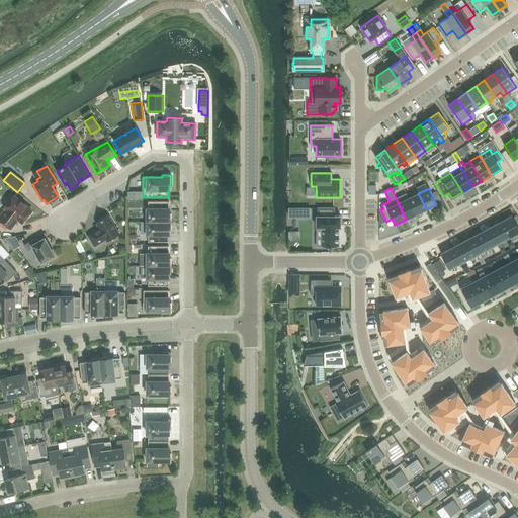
[(431,193),(434,200),(440,197),(437,191),(431,193)]
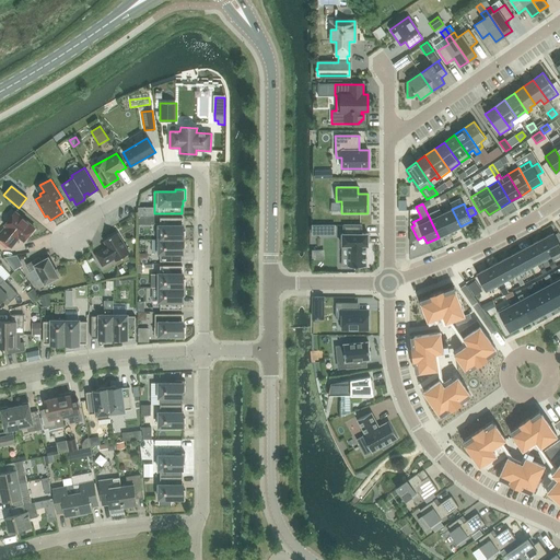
[(428,214),(439,237),(450,232),(441,214),(439,209),(428,214)]
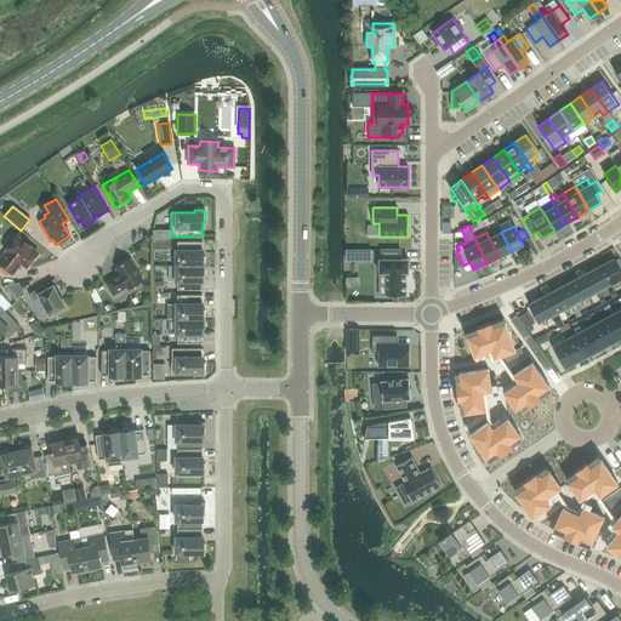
[(499,257),(511,251),(501,232),(489,238),(499,257)]
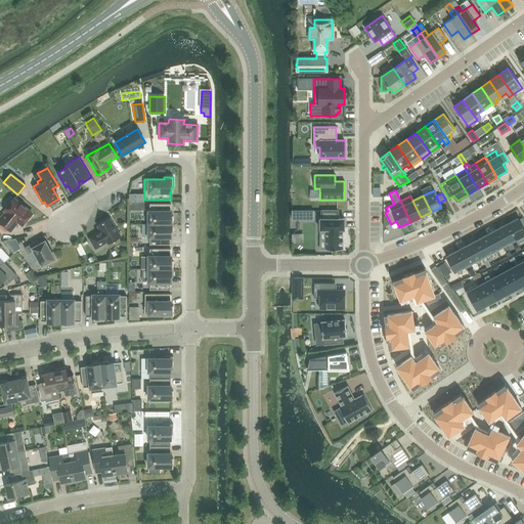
[(6,212),(0,219),(0,222),(9,231),(15,224),(15,223),(17,221),(23,225),(32,214),(13,199),(4,210),(6,212)]
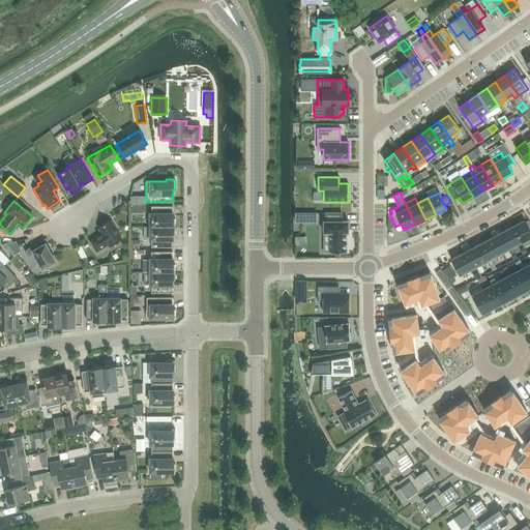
[(150,213),(150,227),(175,227),(175,218),(173,218),(173,213),(172,213),(172,206),(151,206),(151,213),(150,213)]
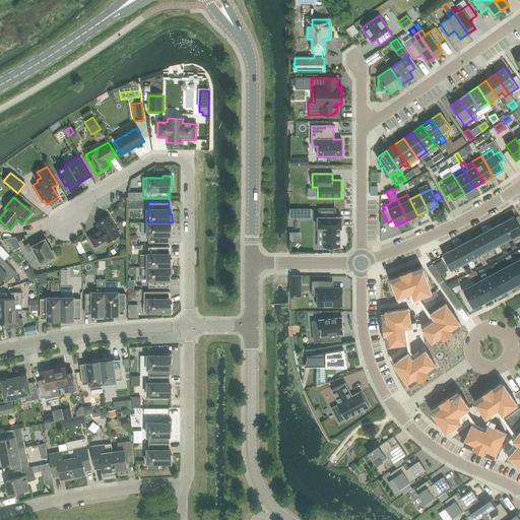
[(317,217),(317,230),(323,231),(323,248),(339,248),(339,229),(341,229),(341,217),(335,217),(335,209),(319,209),(319,217),(317,217)]
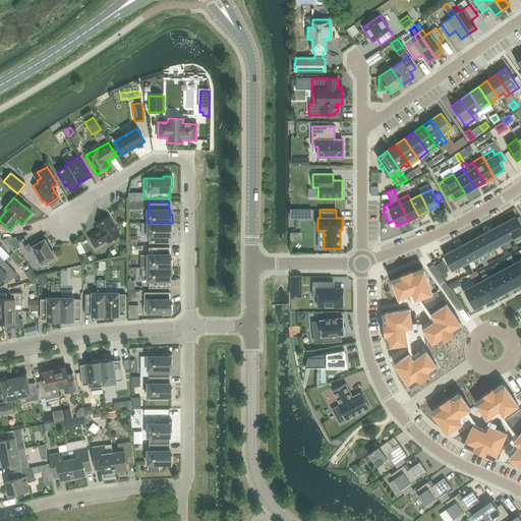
[(120,235),(109,217),(97,224),(101,230),(97,233),(96,232),(89,236),(95,247),(106,240),(108,243),(120,235)]
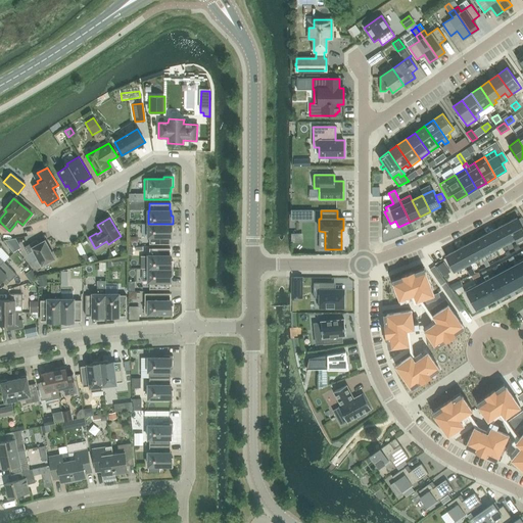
[(517,218),(507,223),(515,239),(517,243),(522,240),(522,229),(522,228),(518,220),(517,218)]
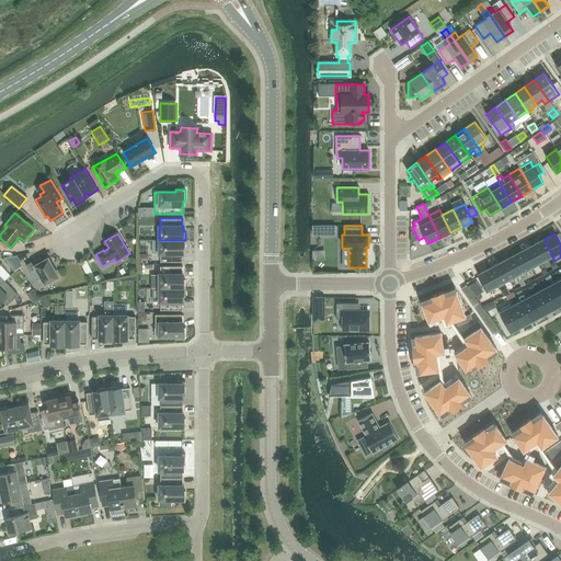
[(544,239),(533,245),(541,262),(552,256),(544,239)]
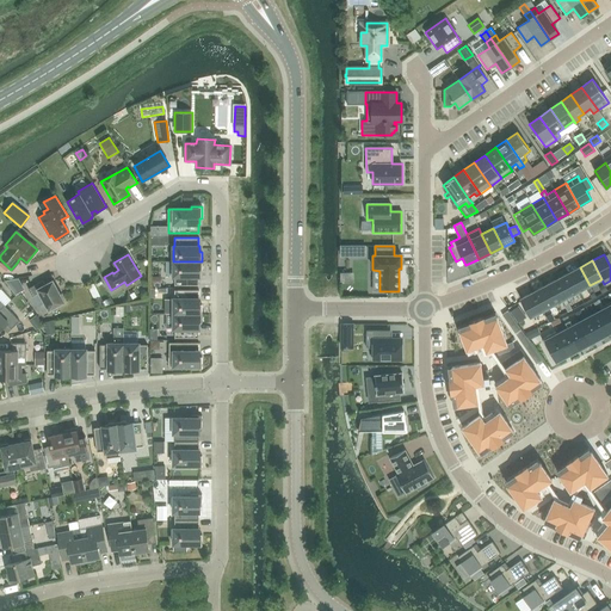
[(202,261),(173,261),(165,261),(165,276),(173,276),(173,277),(174,277),(174,285),(198,285),(198,277),(199,277),(199,271),(202,271),(202,261)]
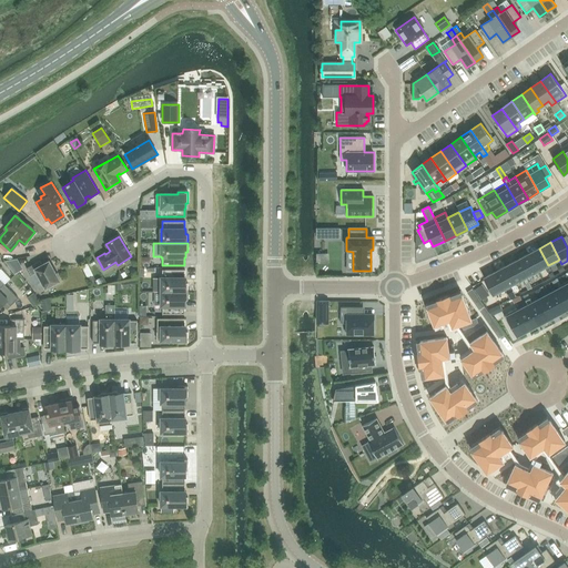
[(539,249),(528,254),(537,272),(545,267),(547,273),(550,271),(548,265),(539,249)]
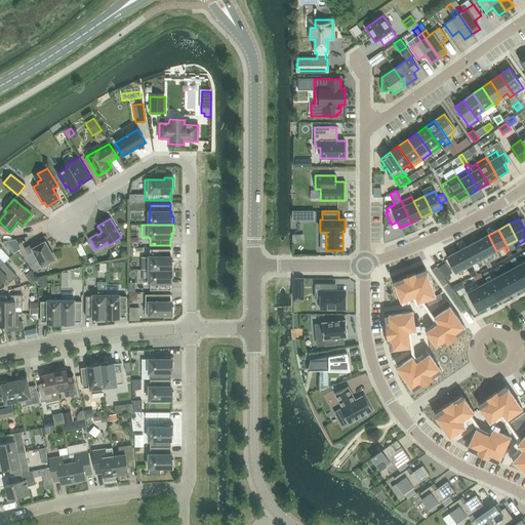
[(496,251),(488,235),(478,240),(486,256),(496,251)]
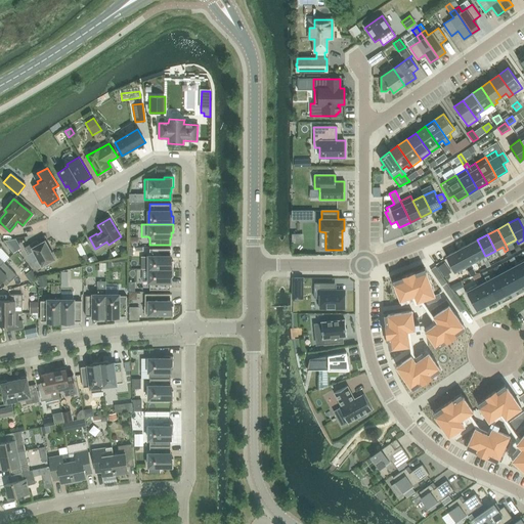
[(4,241),(13,253),(15,252),(17,250),(18,250),(12,239),(4,241)]
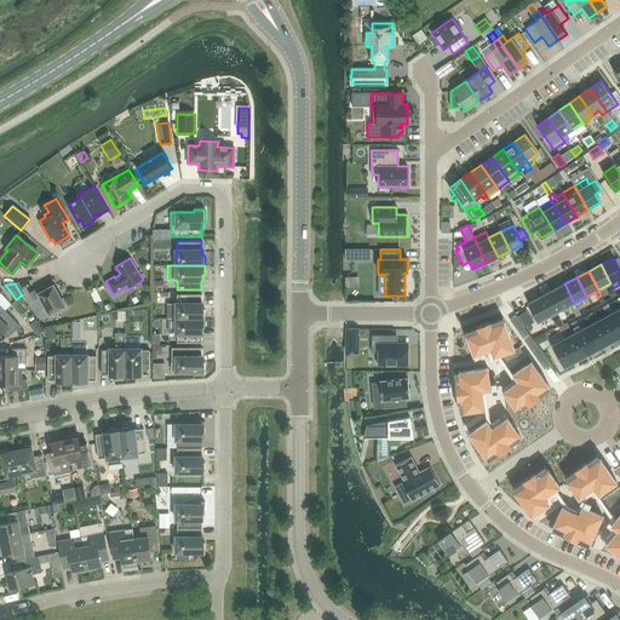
[(564,283),(552,290),(562,309),(570,305),(573,310),(578,308),(574,303),(564,283)]
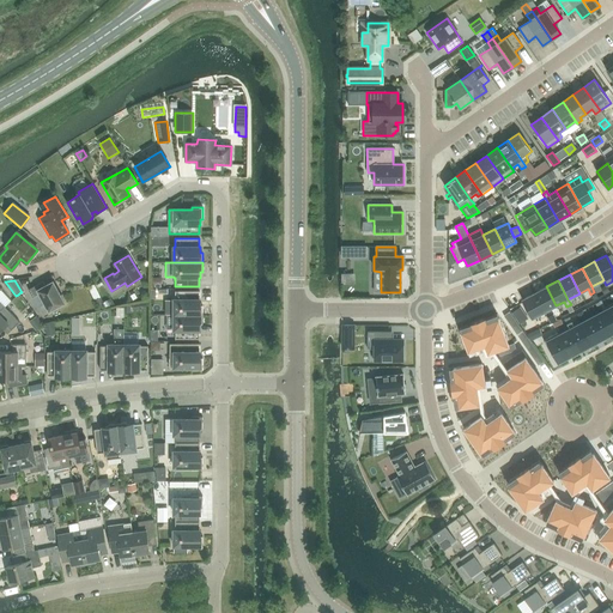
[(49,311),(64,303),(59,293),(58,290),(56,290),(53,283),(46,286),(42,281),(28,290),(32,298),(40,293),(49,311)]
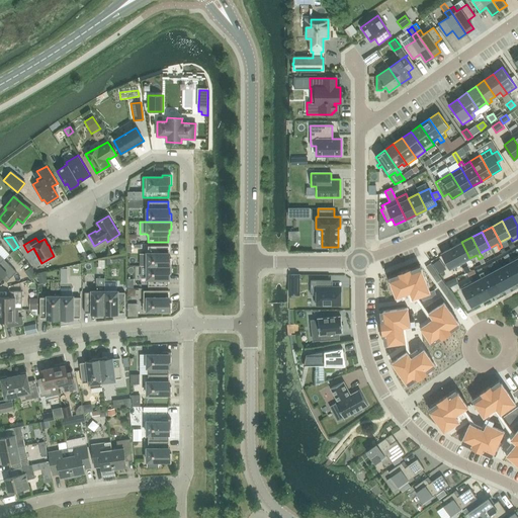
[(469,258),(461,242),(451,248),(460,263),(469,258)]
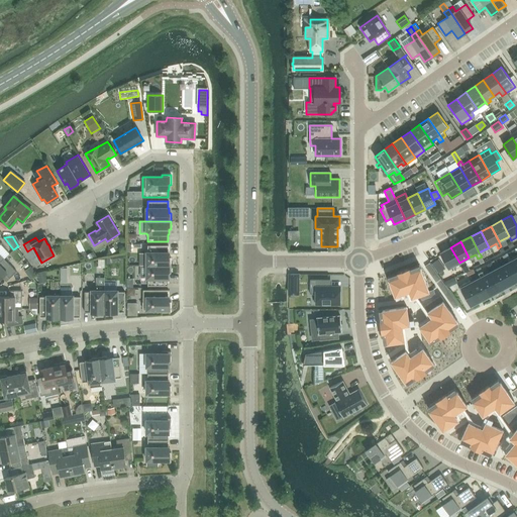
[(146,266),(171,266),(171,257),(169,257),(169,252),(168,252),(168,245),(147,245),(147,252),(146,252),(146,266)]
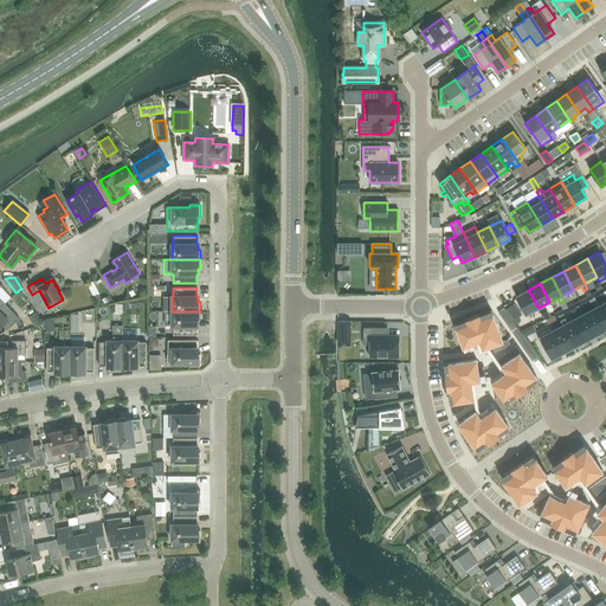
[(539,308),(528,290),(516,296),(526,315),(539,308)]
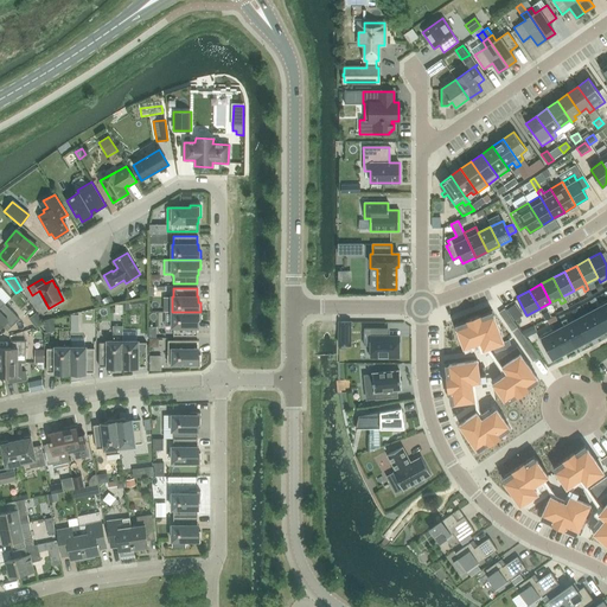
[(26,292),(13,299),(24,318),(32,314),(27,307),(32,305),(26,292)]
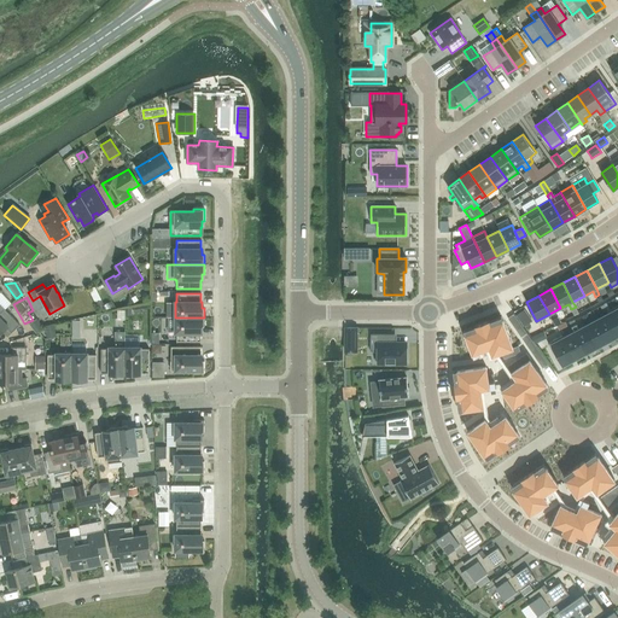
[(101,299),(94,303),(99,314),(106,310),(101,299)]
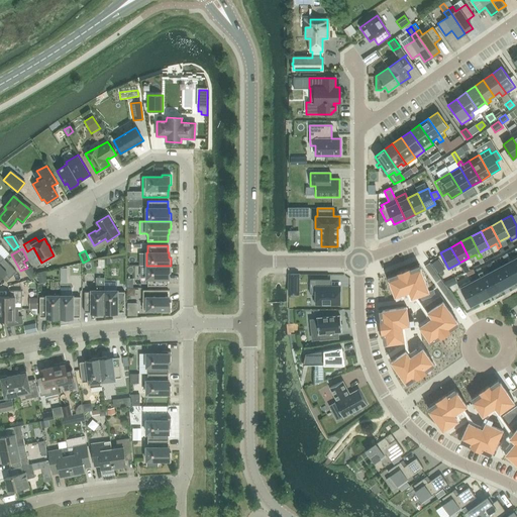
[(516,255),(508,261),(509,263),(516,277),(516,255)]
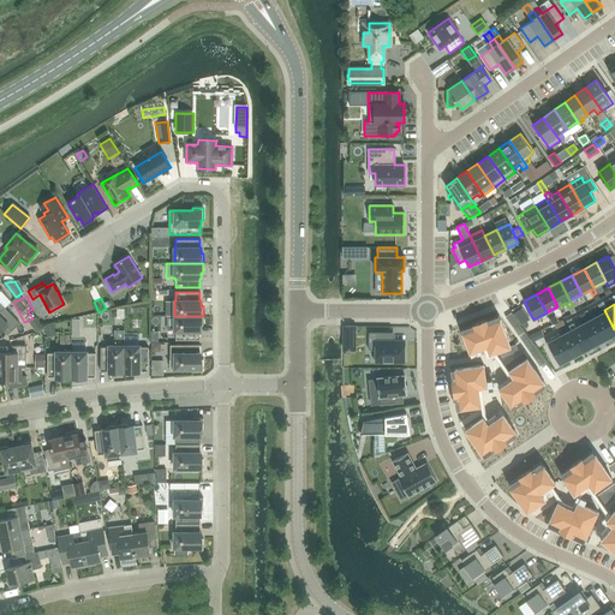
[(530,320),(521,308),(513,314),(521,326),(530,320)]
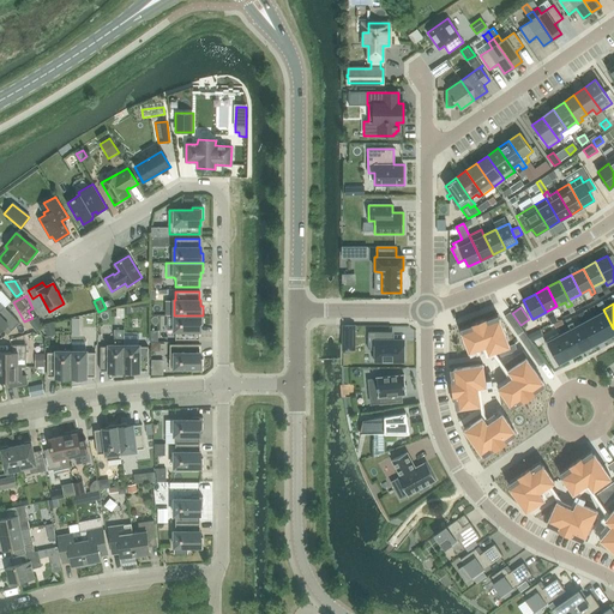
[(5,308),(1,312),(1,311),(0,311),(0,331),(2,330),(7,335),(19,323),(11,313),(5,308)]
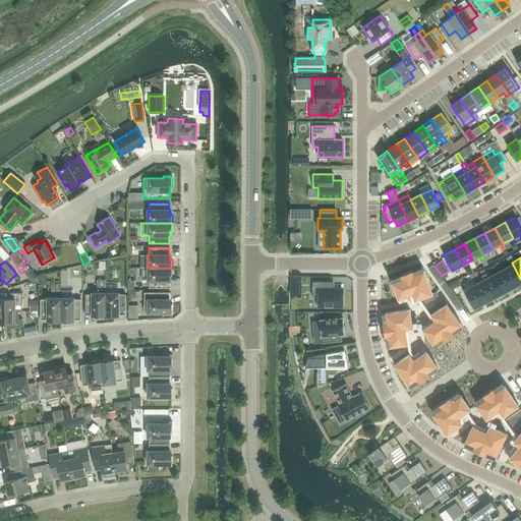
[(520,279),(513,265),(504,270),(513,287),(520,282),(520,279)]
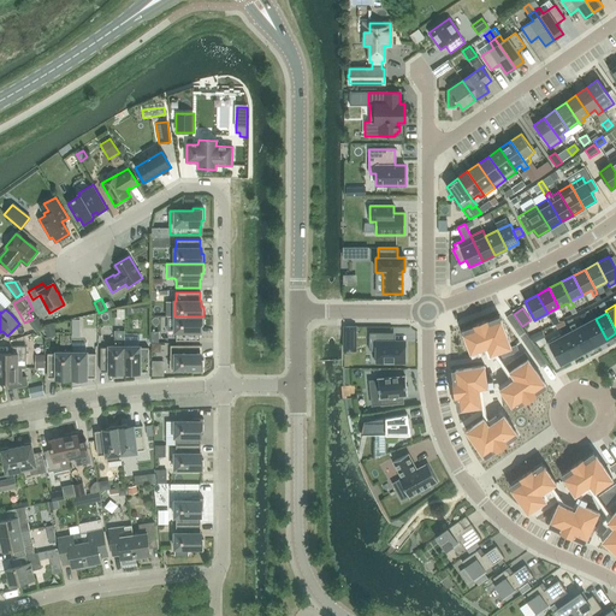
[(462,330),(471,353),(487,347),(490,355),(511,347),(499,315),(498,315),(499,320),(489,324),(487,320),(474,325),(475,330),(465,333),(463,329),(462,330)]
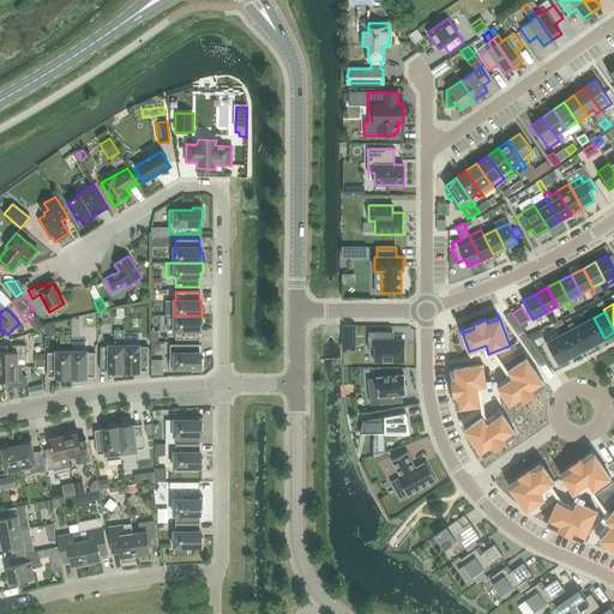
[(203,315),(174,315),(174,331),(175,331),(175,339),(199,339),(199,331),(200,331),(200,325),(203,325),(203,315)]
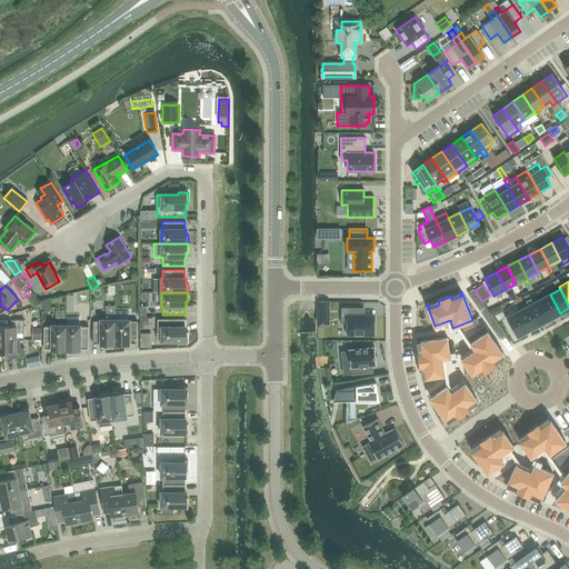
[(28,298),(27,299),(31,306),(33,307),(35,307),(36,306),(37,306),(41,305),(33,293),(28,298)]
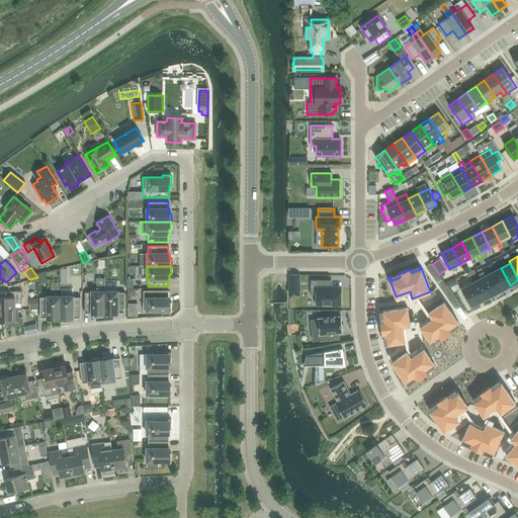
[(501,268),(491,273),(500,290),(510,285),(501,268)]
